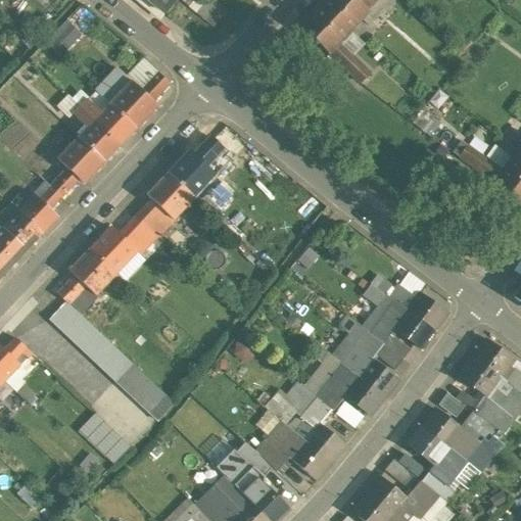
[(149,0),(166,13),(176,0),(149,0)]
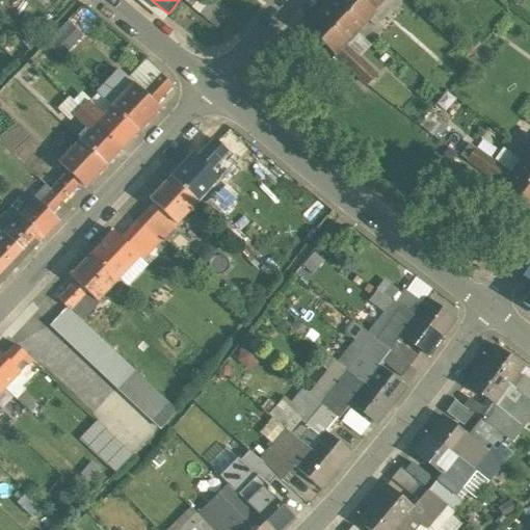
[(200,0),(194,6),(202,12),(212,0),(200,0)]
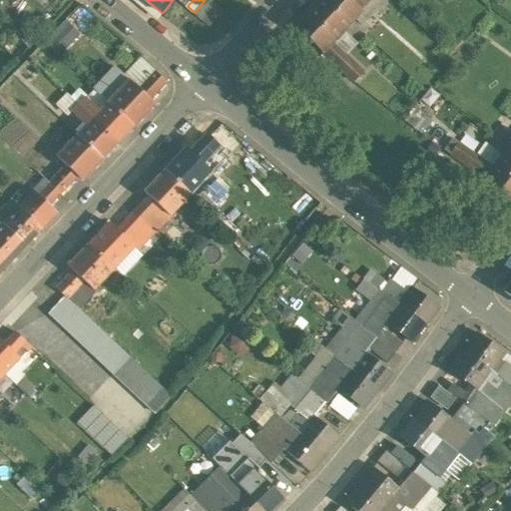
[(205,0),(195,12),(202,18),(215,2),(212,0),(205,0)]
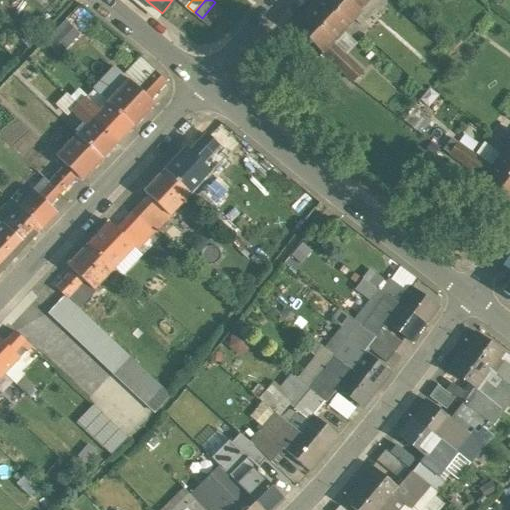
[(319,0),(315,5),(342,31),(362,10),(361,9),(351,0),(319,0)]
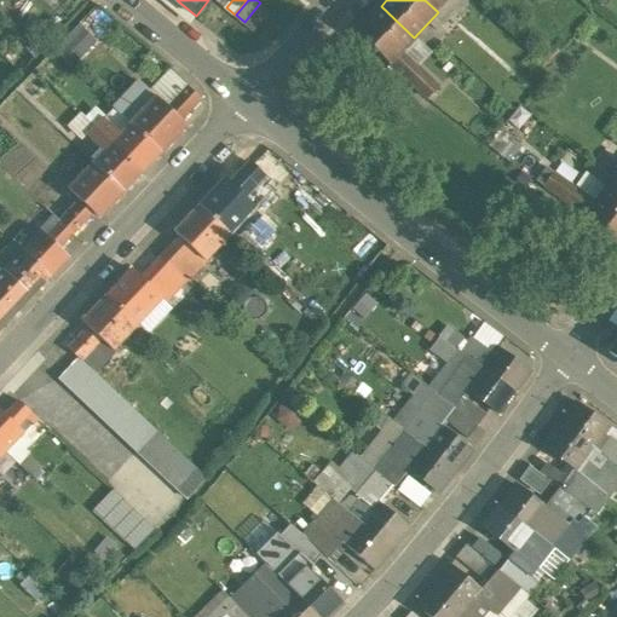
[(425,0),(437,11),(447,0),(425,0)]
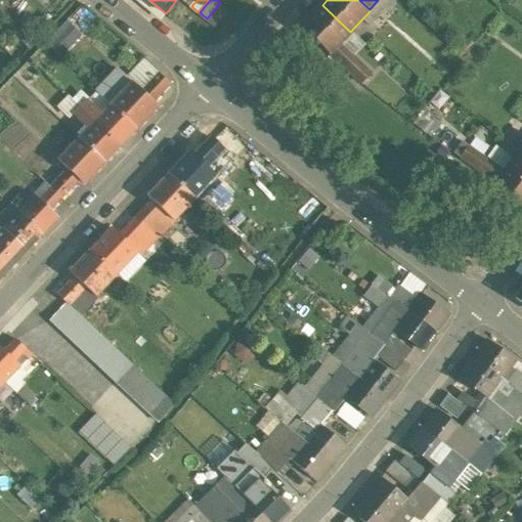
[(220,3),(207,19),(215,27),(228,10),(220,3)]
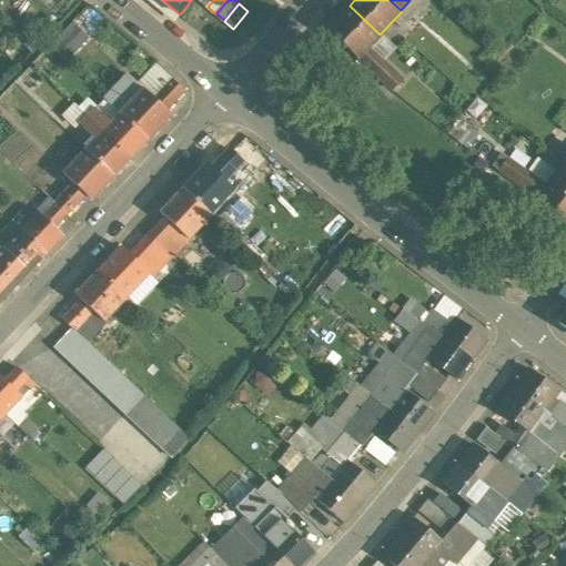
[(380,34),(350,6),(327,29),(357,57),(369,46),(380,34)]
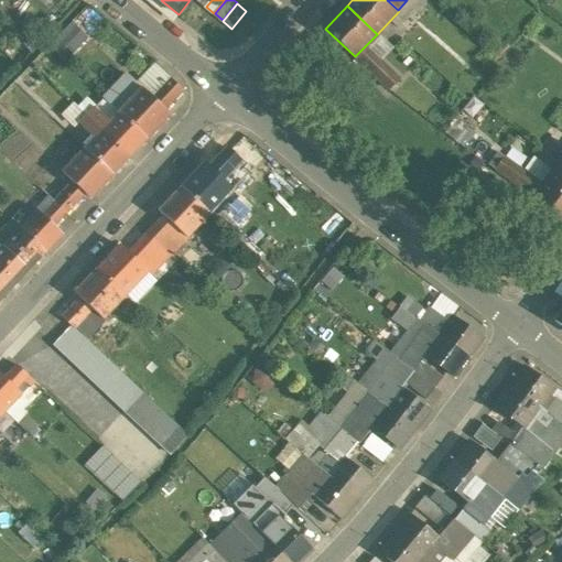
[(74,54),(89,33),(75,22),(60,43),(74,54)]
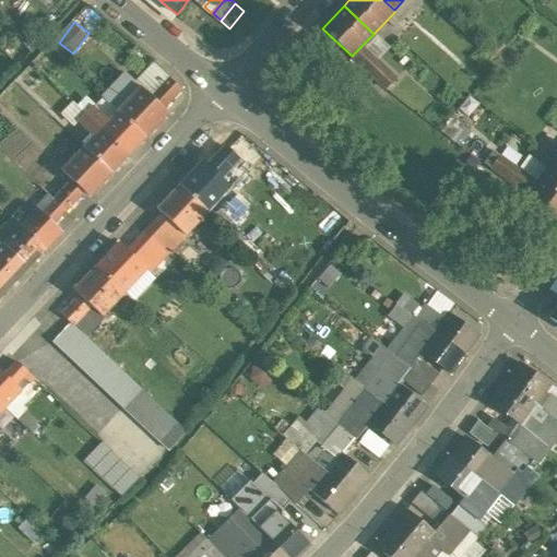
[(398,78),(363,45),(353,56),(387,89),(398,78)]
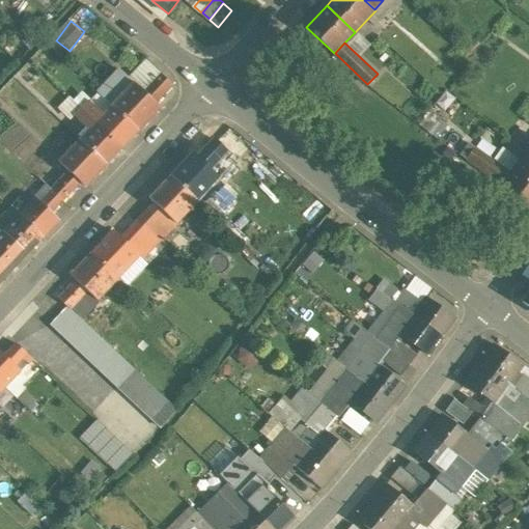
[(162,73),(144,91),(156,103),(173,84),(162,73)]
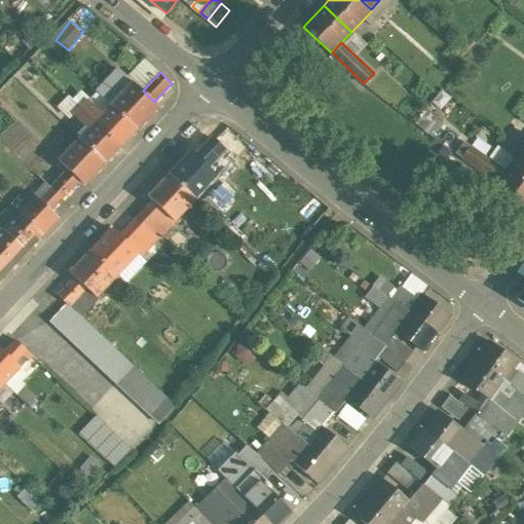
[(133,81),(111,104),(113,106),(114,105),(139,128),(159,107),(154,102),(143,90),(133,81)]
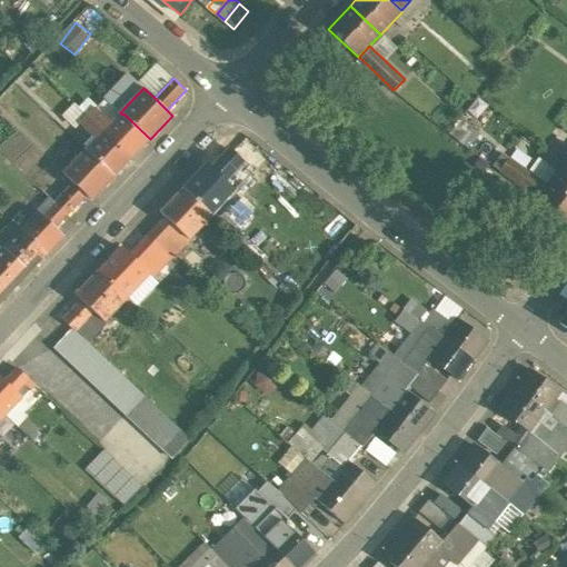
[(113,125),(96,108),(89,116),(107,132),(113,125)]
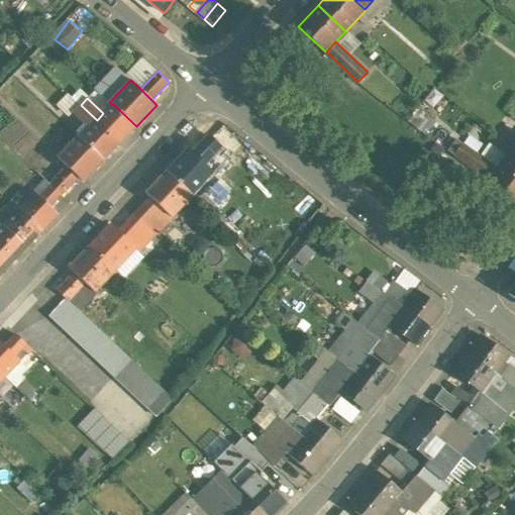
[(136,126),(112,103),(111,104),(103,113),(97,120),(120,142),(136,126)]
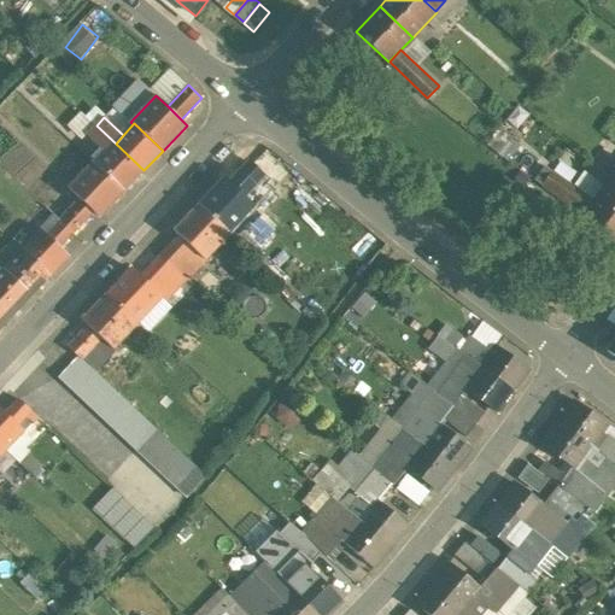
[(116,144),(97,126),(88,134),(107,152),(116,144)]
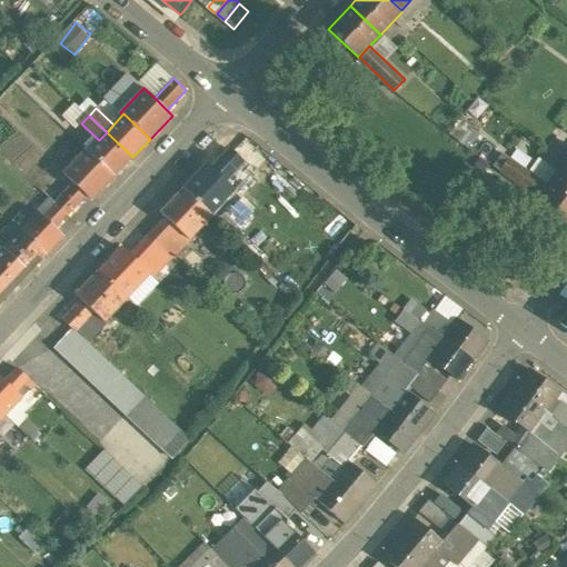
[(90,150),(89,150),(116,176),(132,157),(107,132),(99,140),(90,150)]
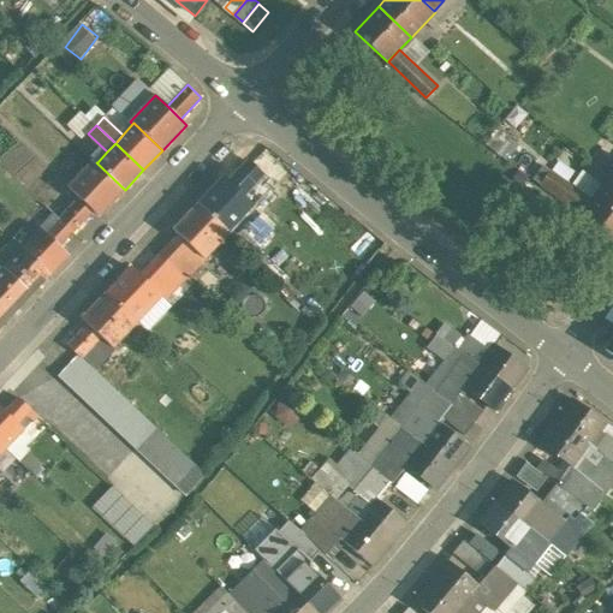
[(125,190),(96,162),(97,162),(95,160),(70,186),(81,197),(94,209),(100,215),(125,190)]
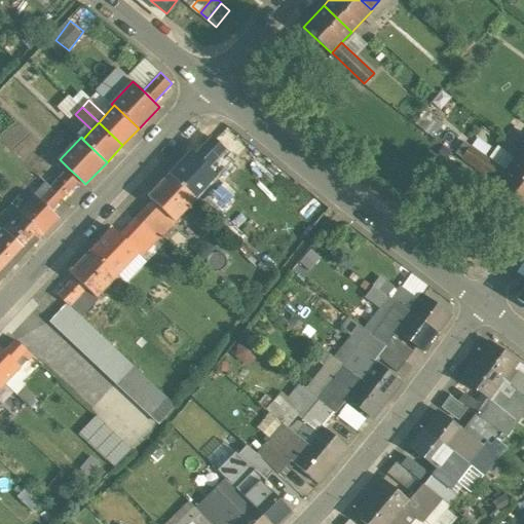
[(213,138),(196,156),(208,167),(221,153),(224,149),(213,138)]
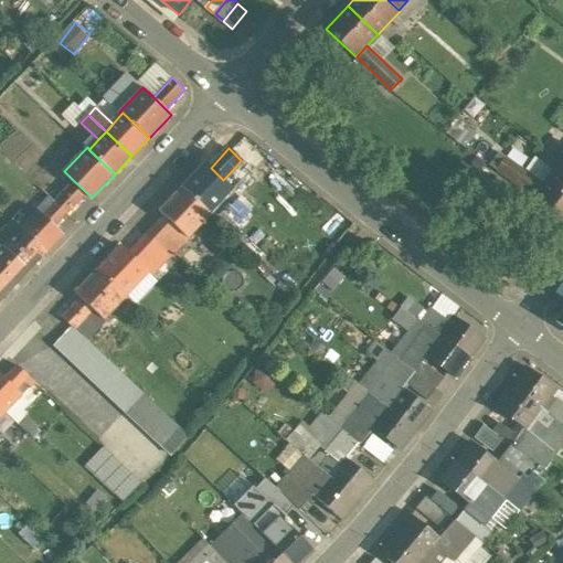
[(544,183),(506,156),(497,169),(535,197),(544,183)]
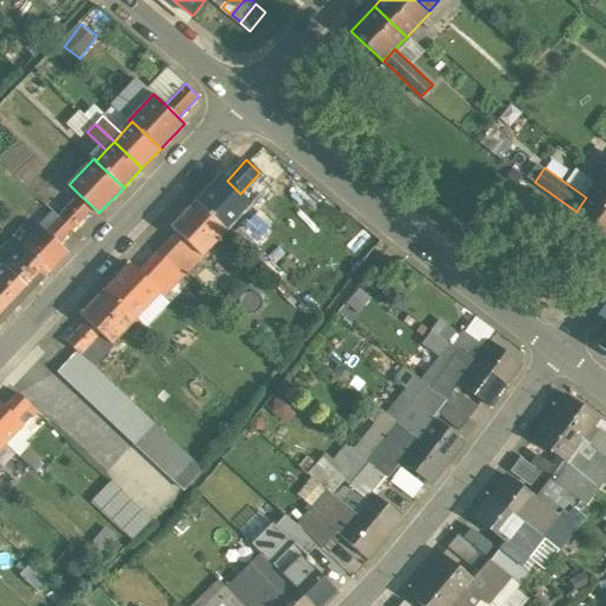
[(227,181),(221,176),(197,201),(227,229),(252,204),(240,194),(227,181)]
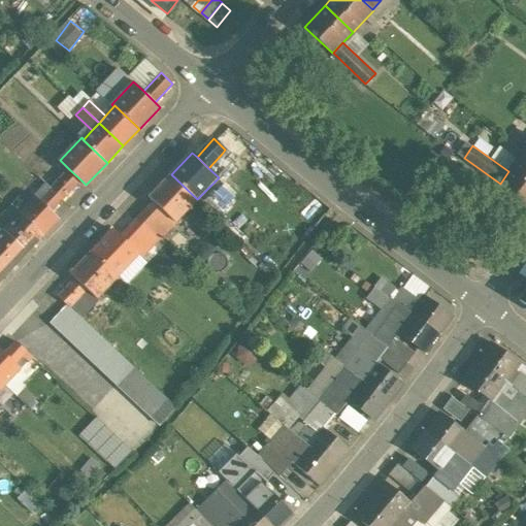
[(231,164),(222,154),(208,168),(219,177),(231,164)]
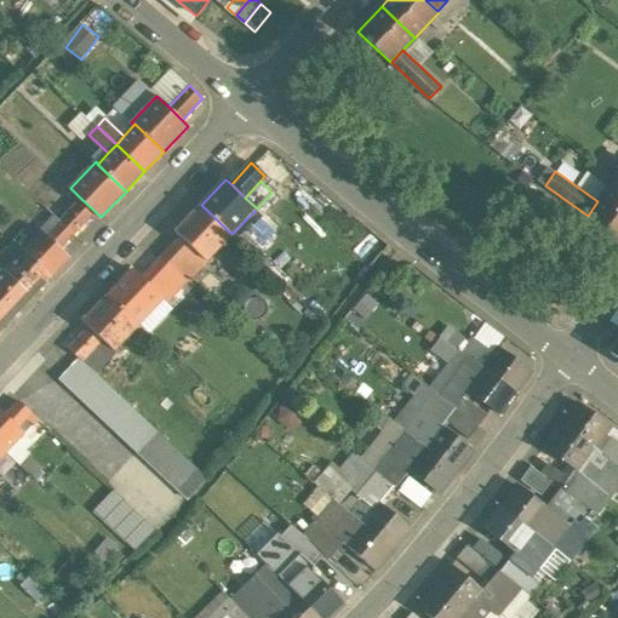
[(588,216),(617,238),(617,194),(608,188),(598,201),(588,216)]
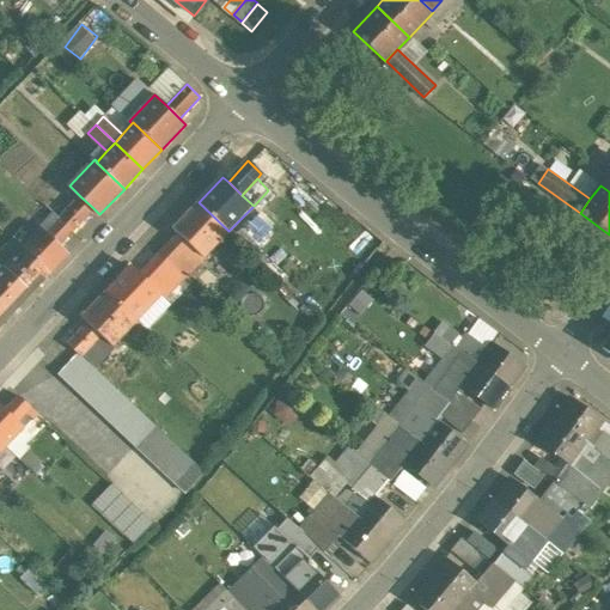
[(80,196),(60,217),(61,218),(73,230),(93,208),(80,196)]
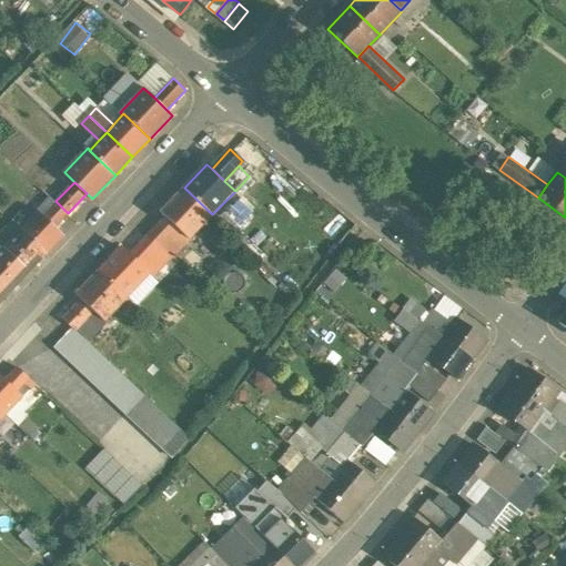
[(212,214),(184,188),(161,211),(179,228),(190,238),(212,214)]
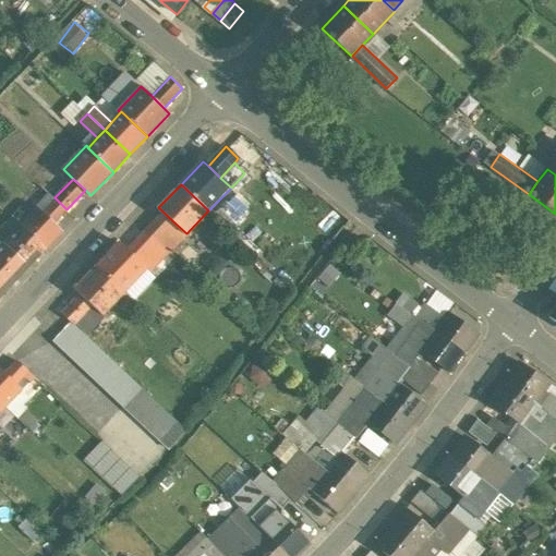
[(50,193),(38,207),(44,212),(56,198),(55,197),(50,193)]
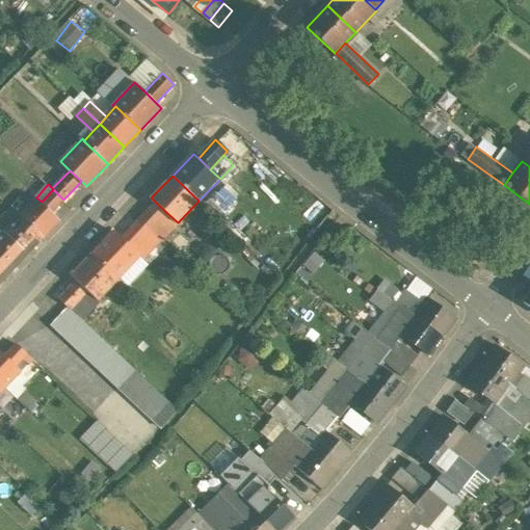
[(63,200),(53,189),(42,202),(52,212),(63,200)]
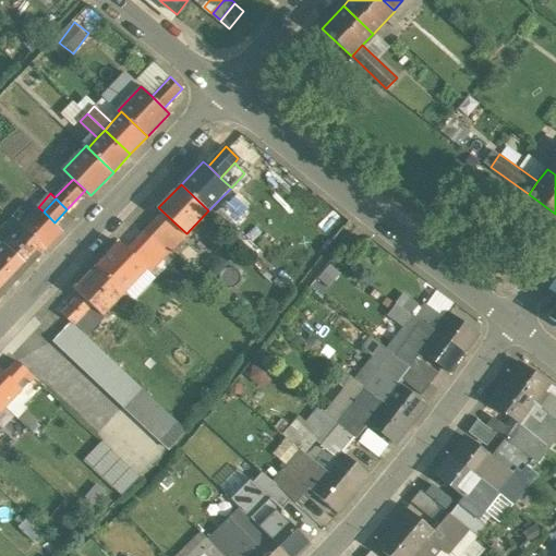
[(44,212),(38,207),(22,224),(47,248),(63,231),(55,222),(44,212)]
